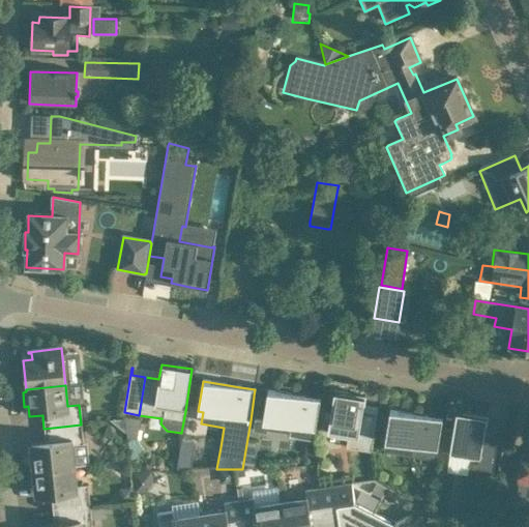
[(267,391),(263,422),(255,420),(253,433),(265,435),(267,423),(291,428),(289,438),(313,442),(319,407),(320,400),(305,398),(267,391)]
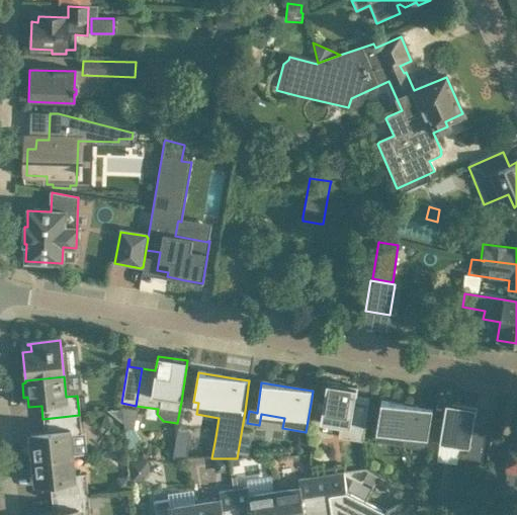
[(338,438),(361,442),(369,399),(367,399),(366,405),(354,403),(356,388),(327,383),(320,424),(340,428),(338,438)]
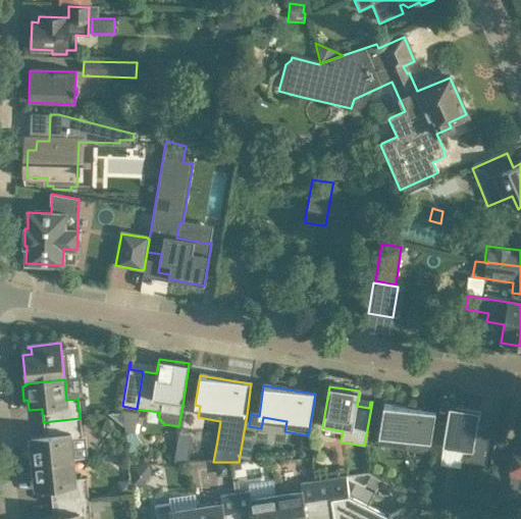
[(405,451),(428,455),(434,420),(435,413),(421,411),(383,405),(378,435),(407,439),(405,451)]
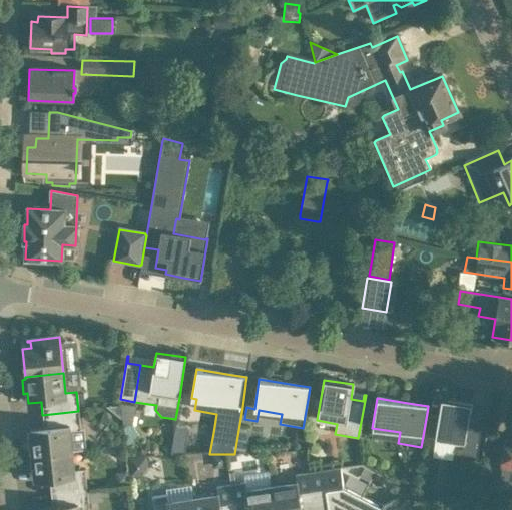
[(441,399),(435,439),(455,443),(453,453),(476,457),(484,414),(482,414),(481,420),(469,418),(471,403),(441,399)]
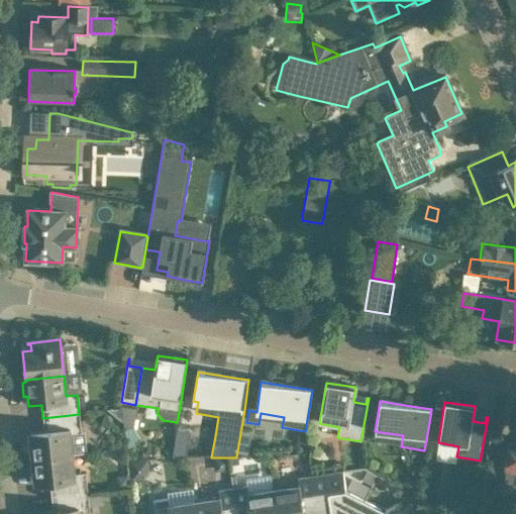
[(122,424),(122,429),(133,431),(136,411),(120,408),(120,410),(122,424)]
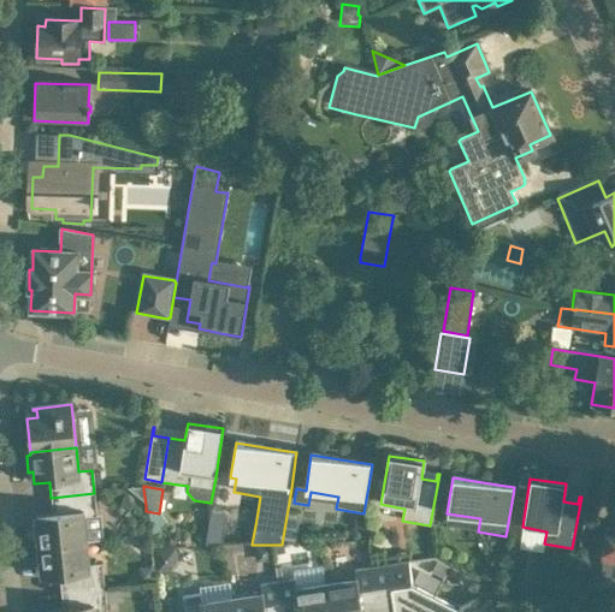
[(146,505),(143,488),(128,491),(146,505)]
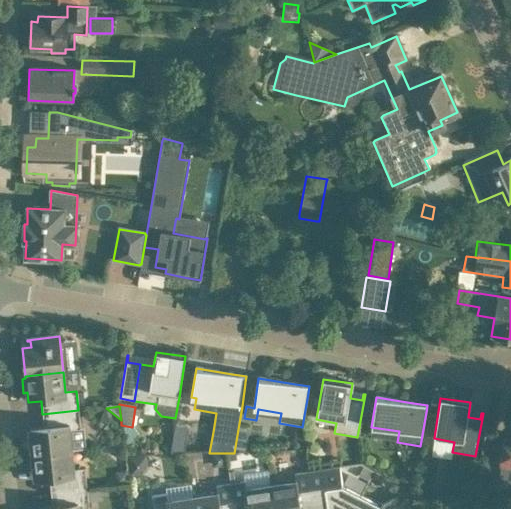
[(31,453),(32,455),(71,451),(69,431),(80,430),(78,410),(42,414),(44,427),(29,429),(30,441),(27,441),(29,453),(31,453)]
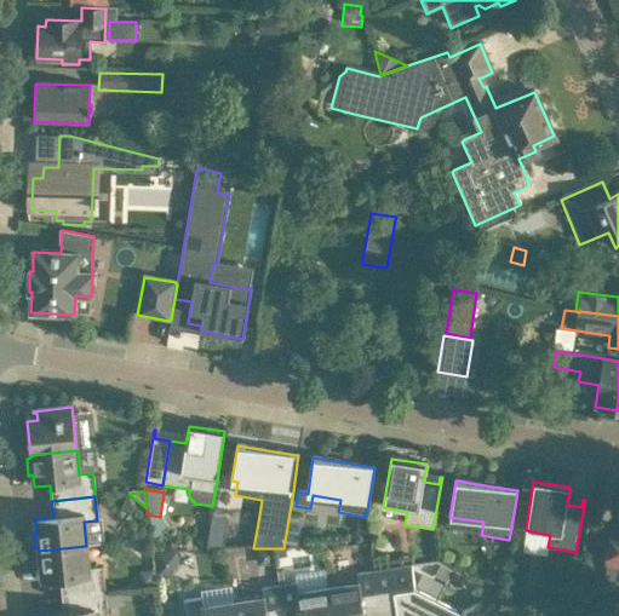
[(586,529),(583,552),(595,554),(599,531),(586,529)]
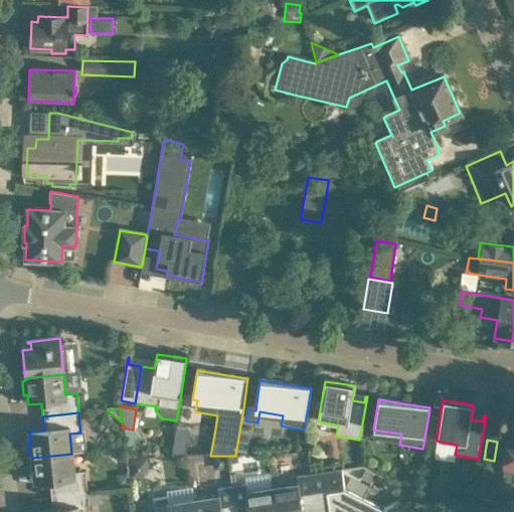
[(513,443),(508,442),(505,462),(503,469),(513,470),(513,443)]
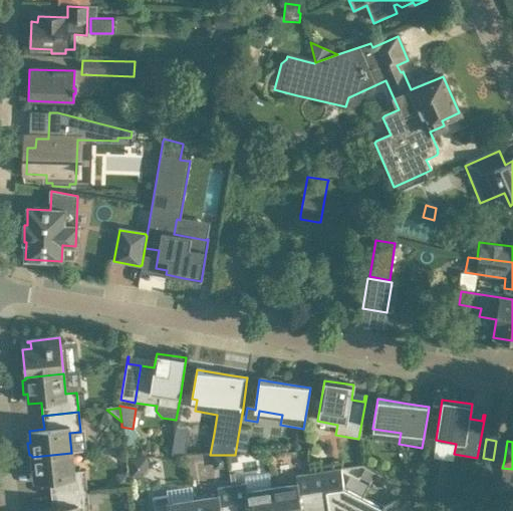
[(49,482),(51,495),(86,491),(84,471),(73,473),(71,453),(32,457),(32,460),(29,460),(30,472),(33,471),(34,483),(49,482)]
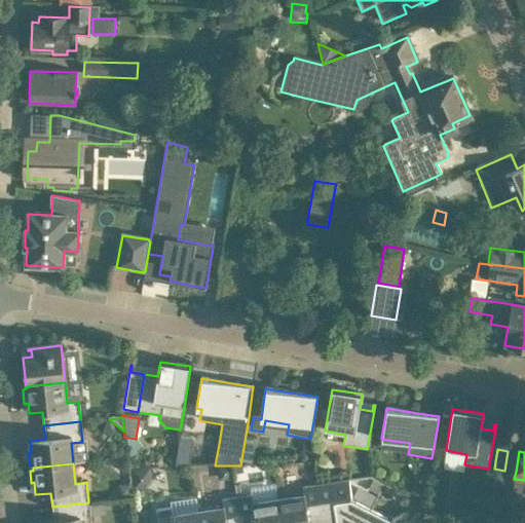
[(218,477),(223,481),(231,480),(230,468),(217,469),(218,477)]
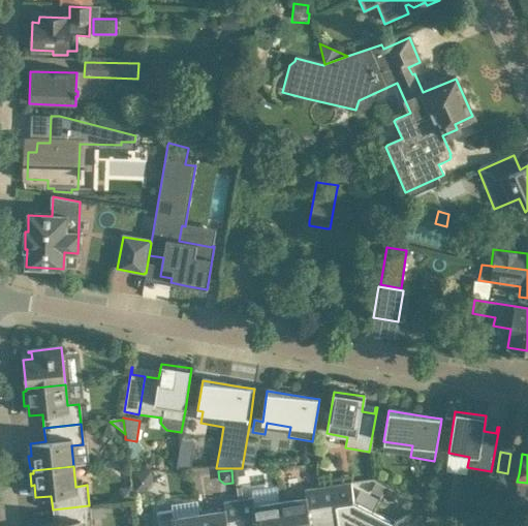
[(146,491),(151,485),(150,473),(132,474),(134,492),(146,491)]
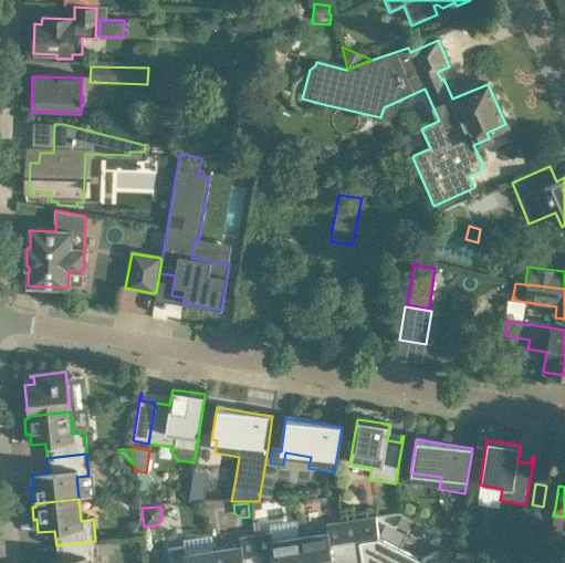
[(391,562),(399,549),(378,537),(375,518),(354,521),(341,523),(347,562),(362,562),(391,562)]
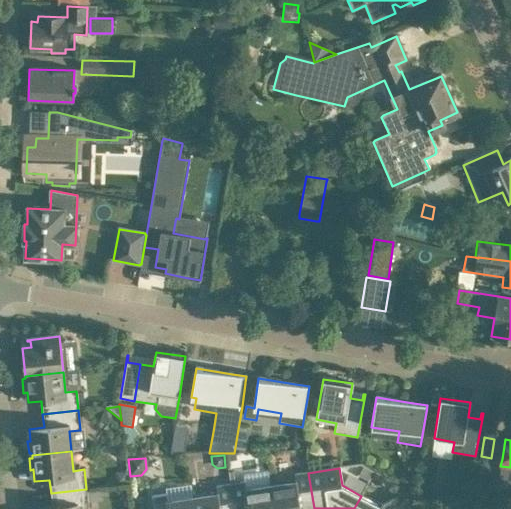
[(363,469),(359,476),(367,481),(371,474),(363,469)]
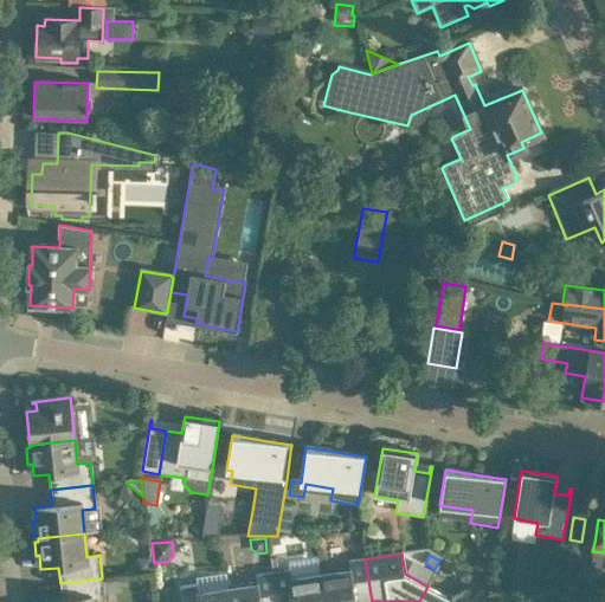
[(150,558),(141,560),(135,565),(136,575),(152,573),(150,558)]
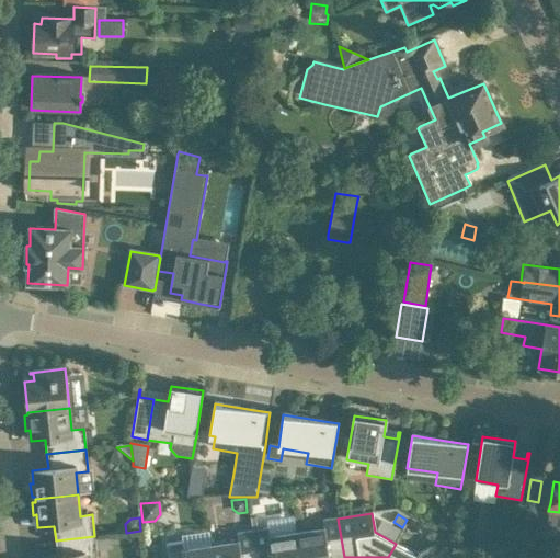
[(344,557),(338,519),(322,521),(323,528),(296,532),(300,557),(344,557)]
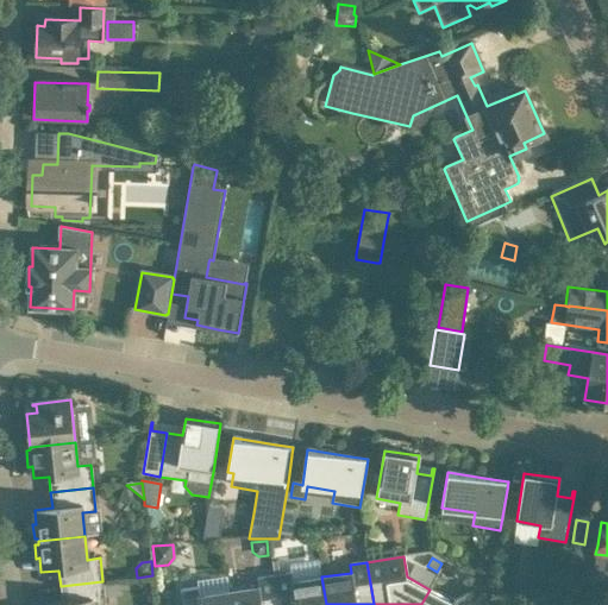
[(490,569),(474,577),(487,584),(490,569)]
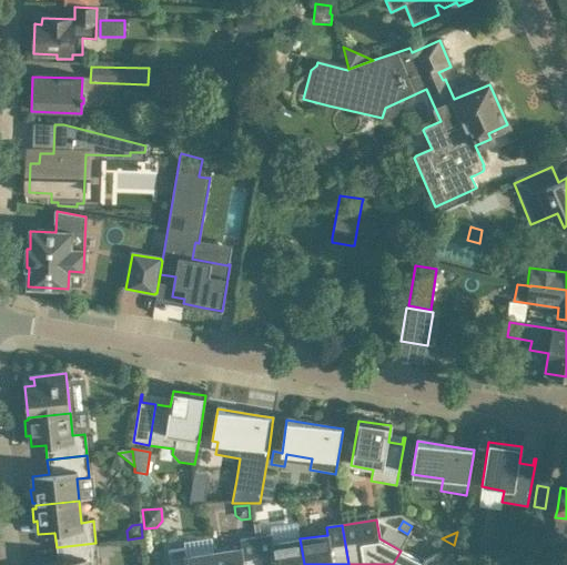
[(271,536),(255,538),(260,564),(304,564),(300,538),(272,543),(271,536)]
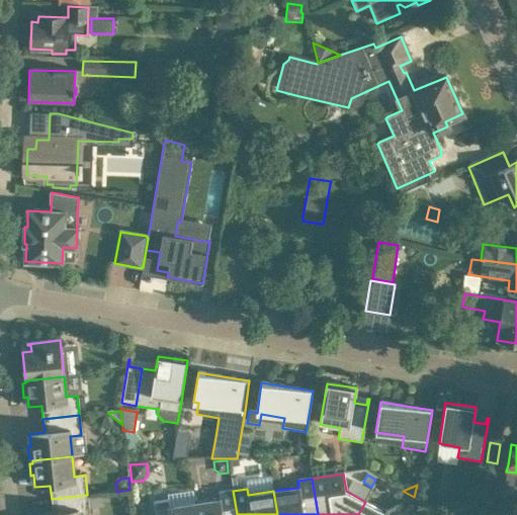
[(194,503),(196,514),(237,514),(233,491),(219,493),(220,500),(194,503)]
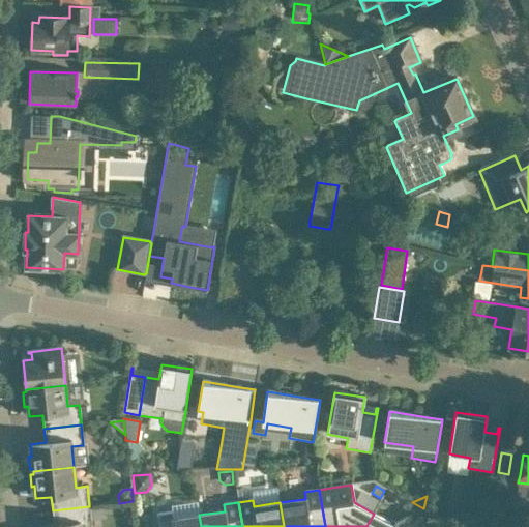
[(90,509),(89,506),(53,510),(54,524),(38,526),(92,526),(91,520),(90,509)]
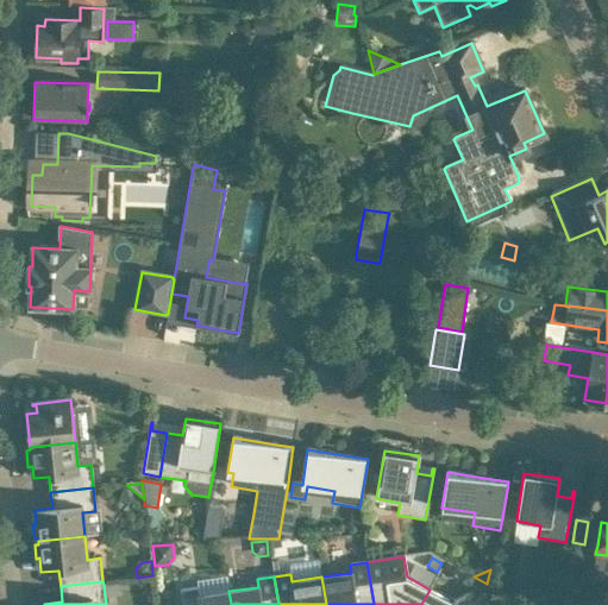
[(104,585),(105,597),(118,596),(117,584),(104,585)]
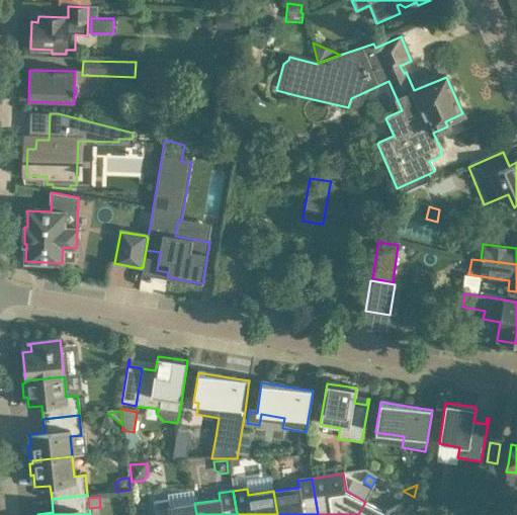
[(478,514),(480,499),(462,508),(462,514),(478,514)]
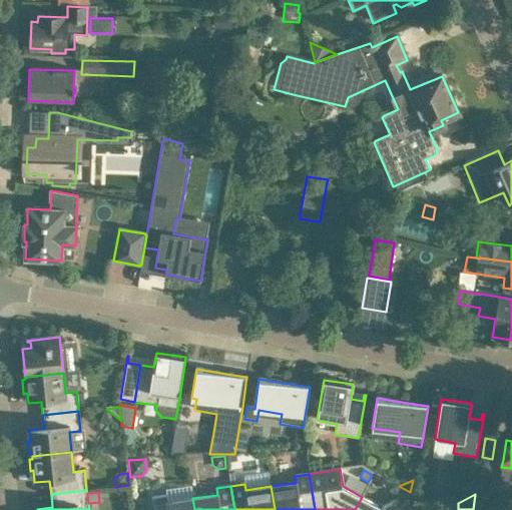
[(194,509),(192,498),(167,502),(166,496),(151,498),(153,509),(194,509)]
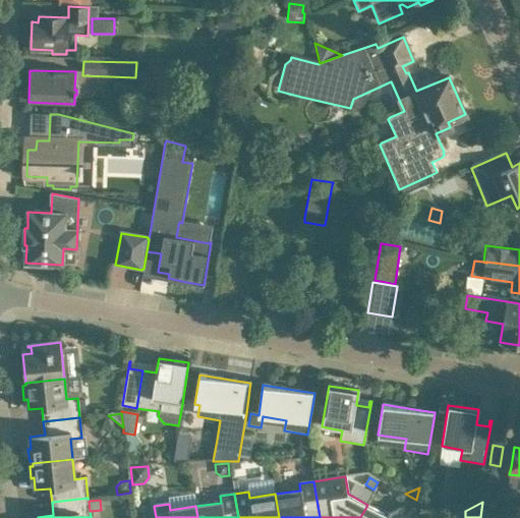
[(408,517),(403,507),(388,515),(367,505),(360,517),(408,517)]
